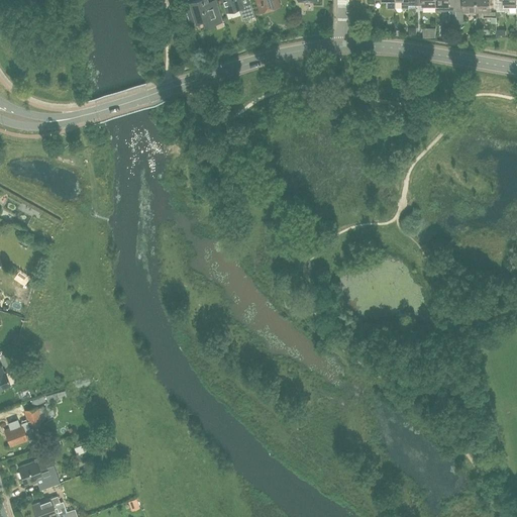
[(209,6),(207,0),(198,0),(191,2),(193,9),(187,11),(190,23),(197,21),(203,19),(205,26),(221,21),(216,4),(209,6)]
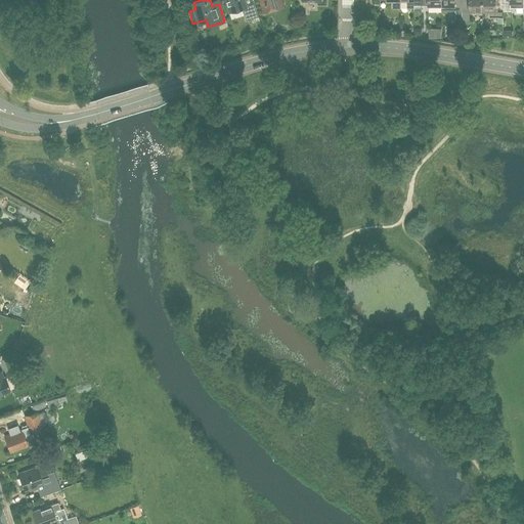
[(226,0),(230,12),(243,8),(246,20),(259,16),(254,1),(245,4),(244,0),(226,0)]
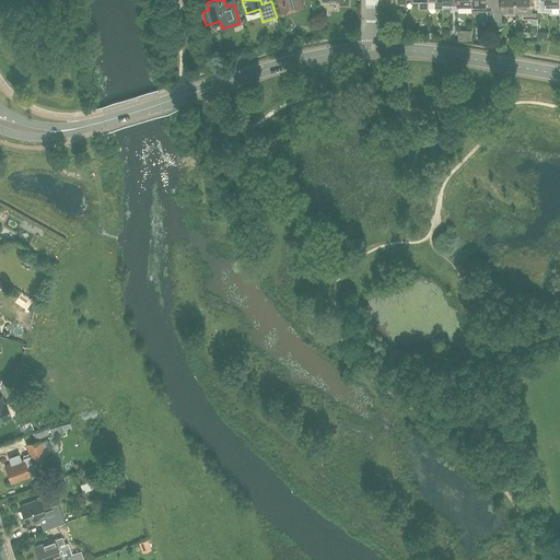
[(278,0),(282,13),(303,7),(301,0),(278,0)]
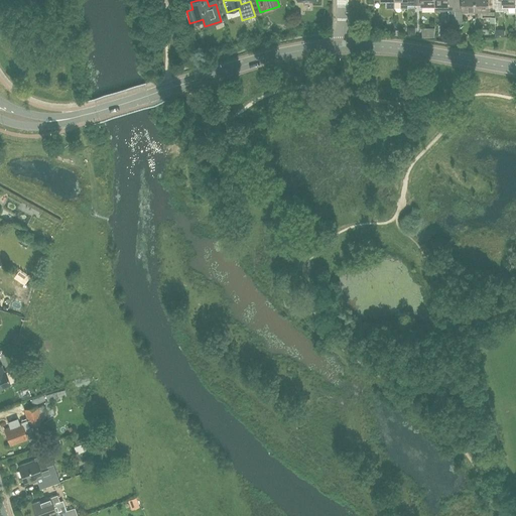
[(415,5),(414,0),(400,0),(400,8),(408,8),(408,5),(415,5)]
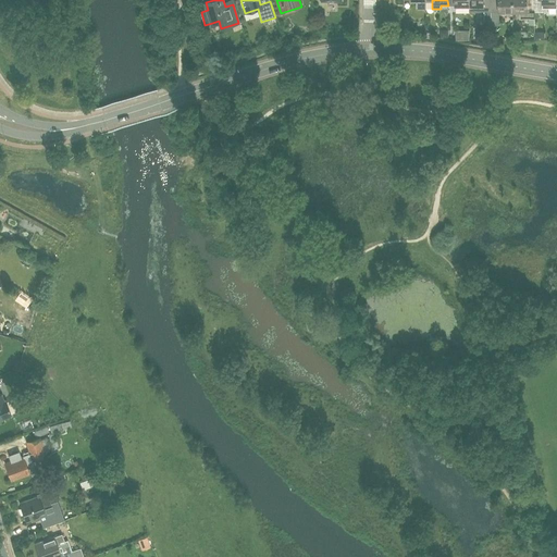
[(469,12),(470,12),(469,0),(447,0),(448,5),(448,11),(452,11),(452,5),(469,5),(469,12)]
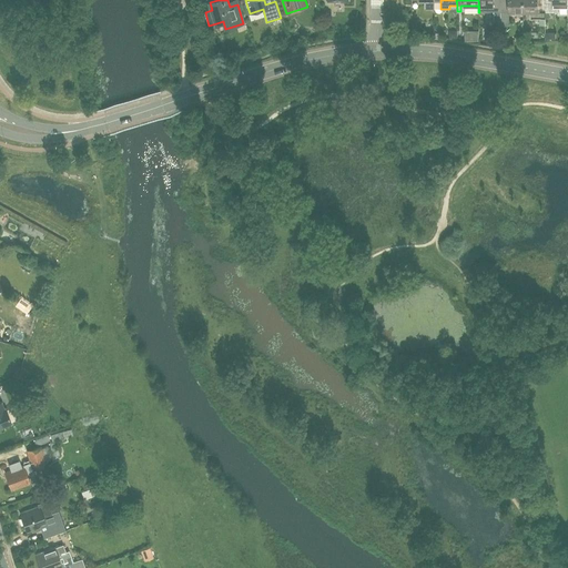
[(501,11),(500,0),(478,0),(479,12),(493,11),(501,11)]
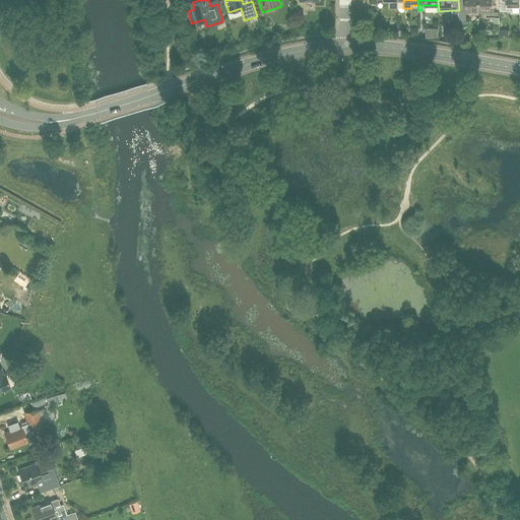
[(458,0),(459,10),(479,10),(478,0),(458,0)]
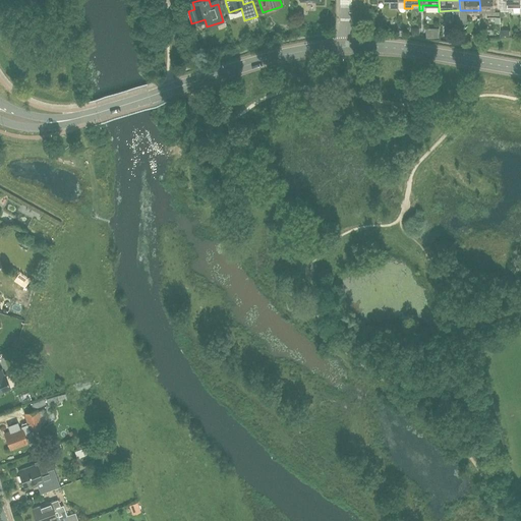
[(479,0),(480,10),(486,10),(487,10),(487,16),(495,16),(501,16),(501,10),(500,0),(479,0)]
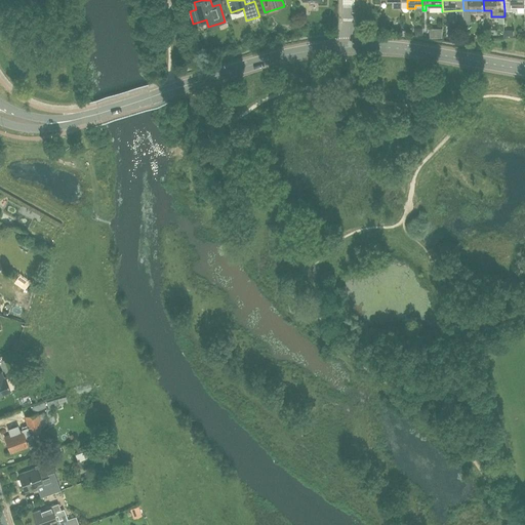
[(503,0),(505,10),(510,10),(516,10),(516,14),(524,13),(524,2),(524,0),(503,0)]
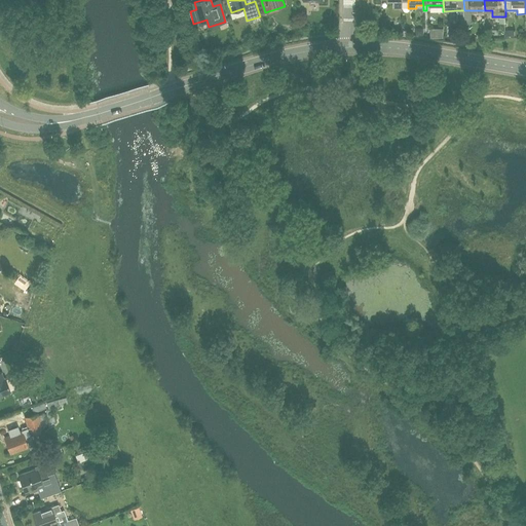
[(29,283),(20,276),(14,283),(25,290),(29,283)]
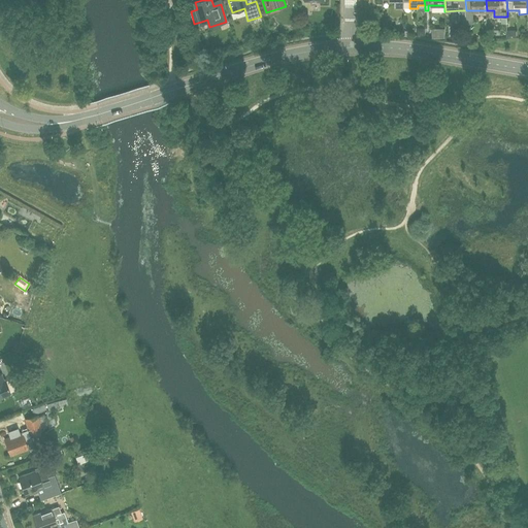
[(0,397),(10,394),(5,380),(4,380),(1,373),(0,374),(0,373),(0,397)]
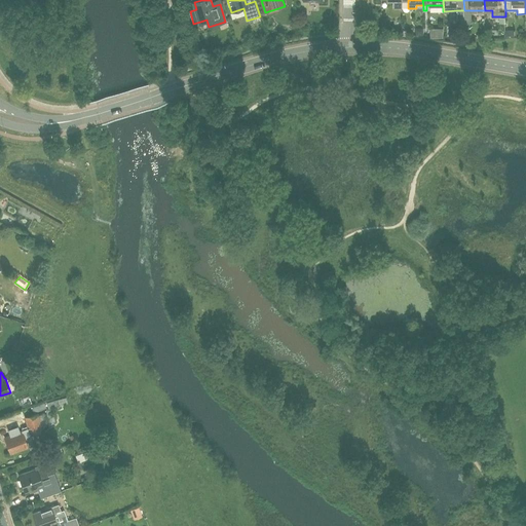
[(32,403),(29,396),(20,400),(23,407),(32,403)]
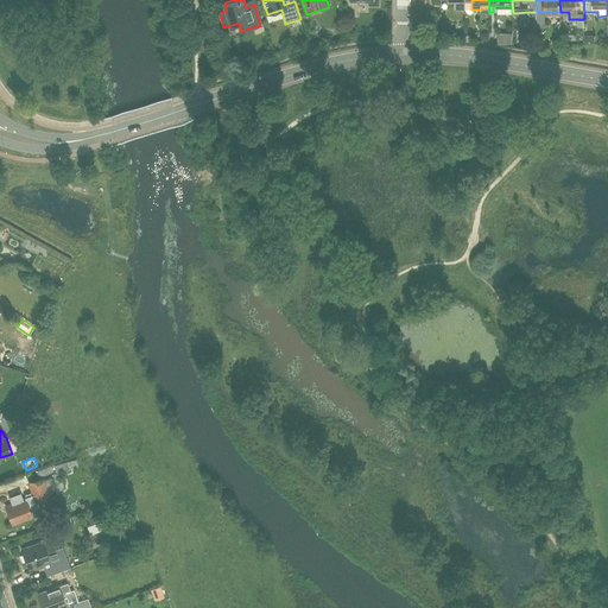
[(56,492),(51,477),(44,480),(43,477),(29,482),(35,501),(49,496),(48,494),(56,492)]
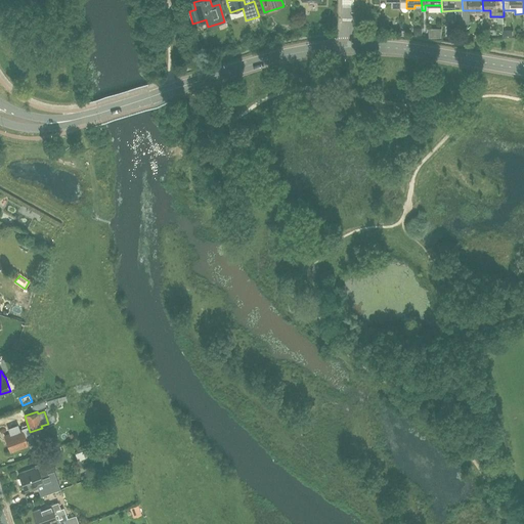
[(11,452),(28,446),(22,429),(5,436),(11,452)]
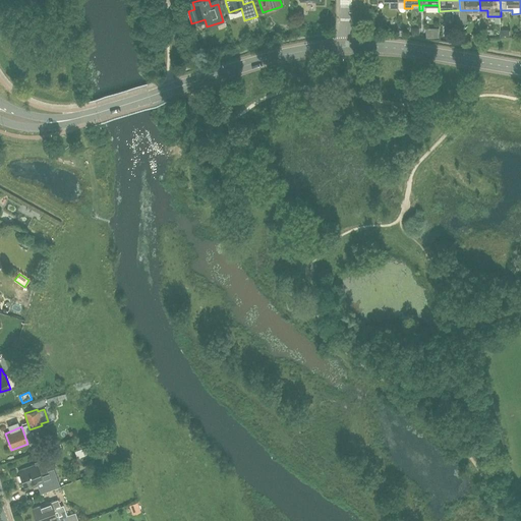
[(41,476),(49,473),(43,459),(35,462),(36,465),(19,471),(25,487),(43,481),(41,476)]
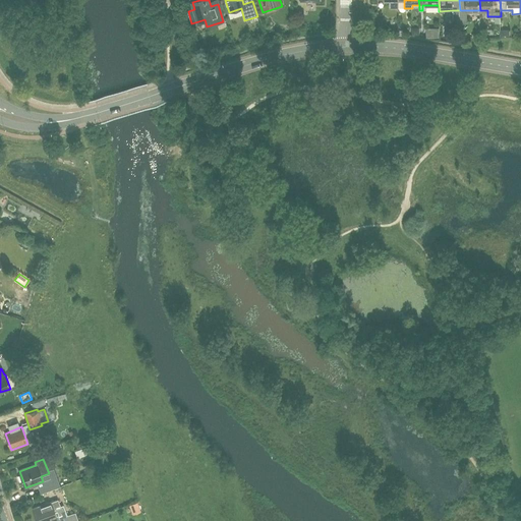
[(56,477),(50,480),(45,482),(46,483),(38,486),(41,494),(60,486),(56,477)]
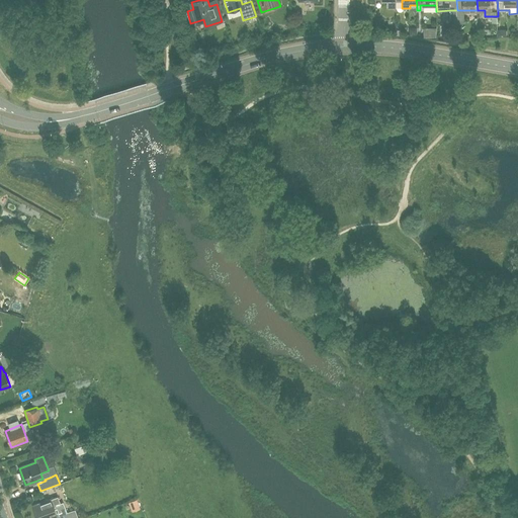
[(36,517),(52,517),(57,516),(53,507),(61,505),(58,497),(50,499),(50,500),(33,506),(36,517)]
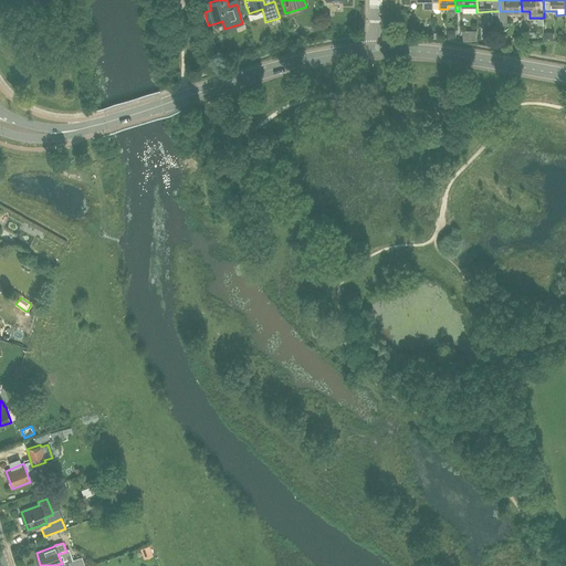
[(142,546),(146,558),(155,555),(150,543),(142,546)]
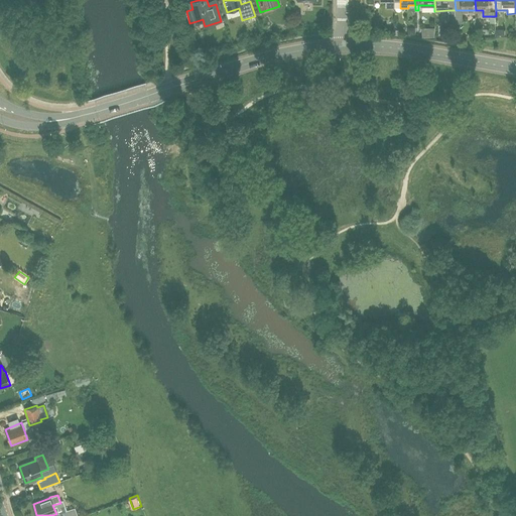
[(77,515),(75,507),(63,512),(65,515),(62,515),(77,515)]
